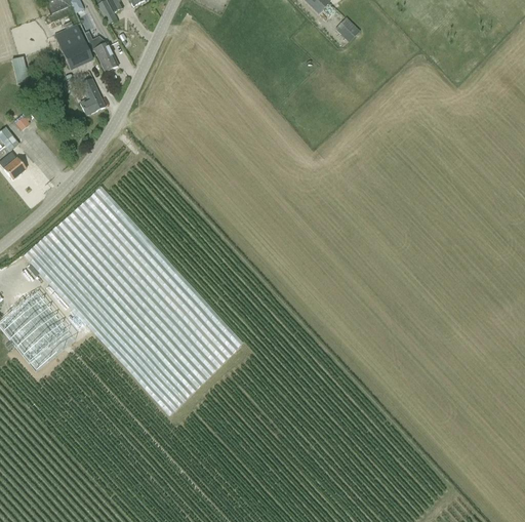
[(73,4),(76,11),(83,7),(80,0),(46,0),(51,12),(73,4)]
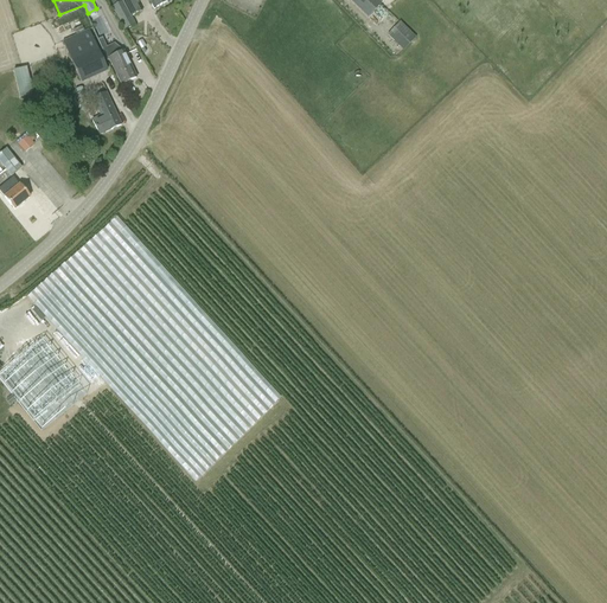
[(142,7),(138,0),(119,0),(110,4),(123,27),(135,21),(131,13),(142,7)]
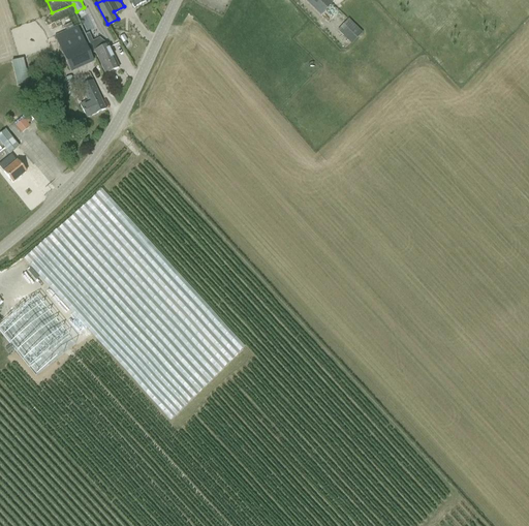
[(306,0),(320,13),(333,1),(332,0),(306,0)]
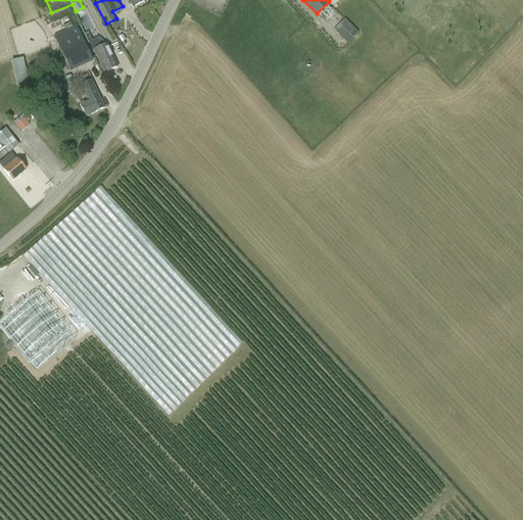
[(333,28),(346,41),(358,30),(344,16),(333,28)]
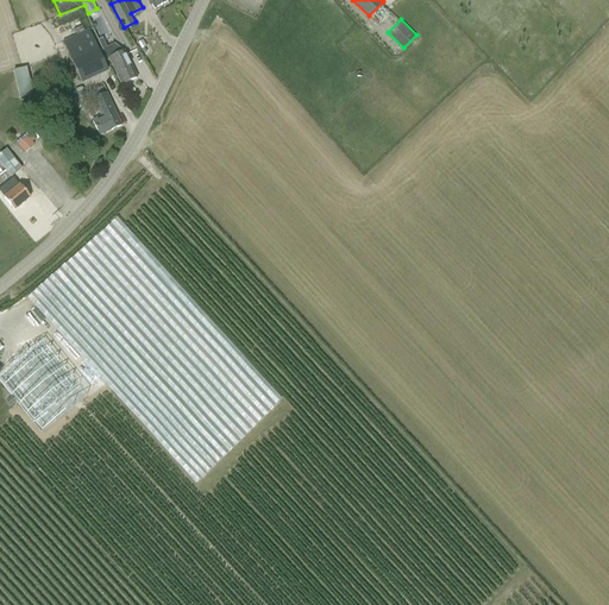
[(81,81),(98,73),(107,69),(88,26),(62,38),(81,81)]
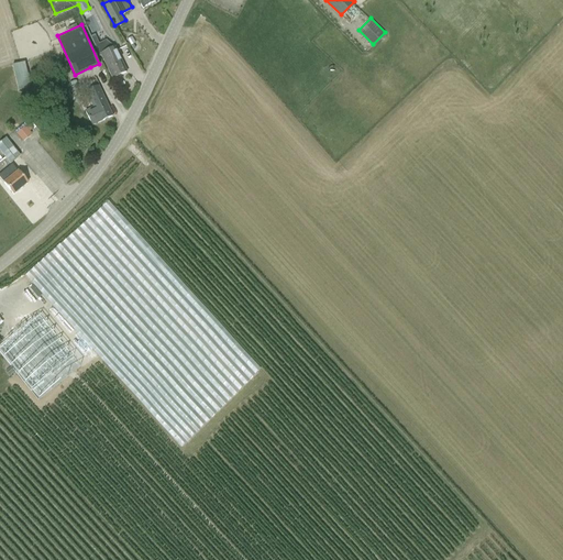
[(99,53),(100,52),(112,76),(125,69),(114,45),(106,37),(99,42),(95,33),(90,34),(99,53)]
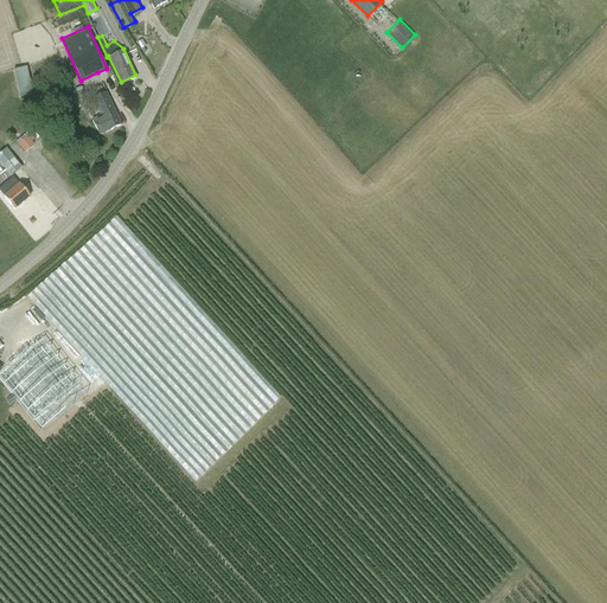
[(11,68),(20,96),(34,91),(25,63),(11,68)]
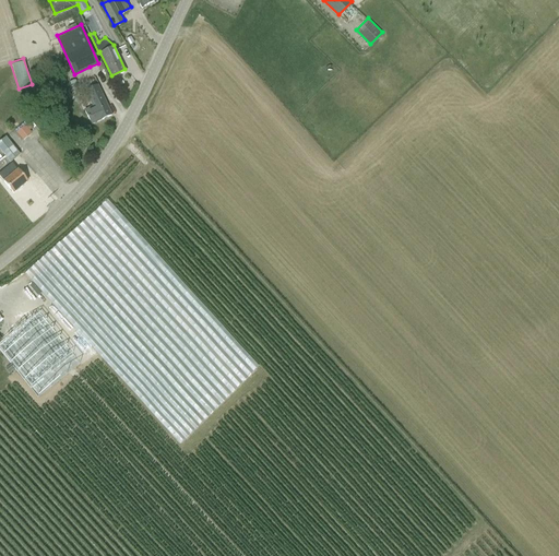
[(111,113),(102,92),(100,89),(95,92),(87,94),(92,104),(84,108),(86,110),(91,121),(111,113)]
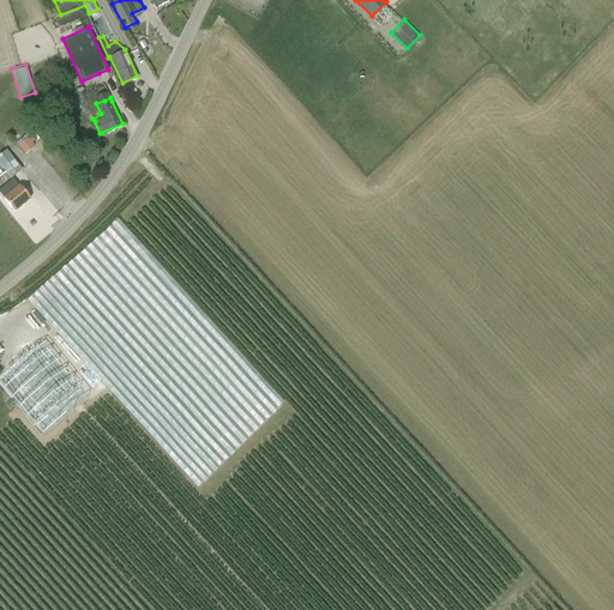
[(66,128),(59,131),(64,143),(70,140),(66,128)]
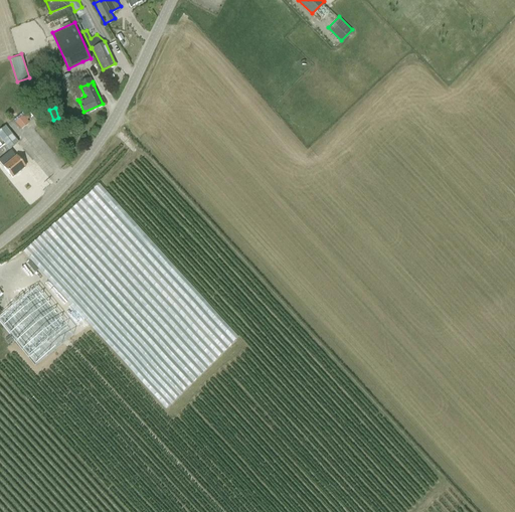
[(22,114),(15,120),(21,128),(29,121),(27,119),(31,116),(28,113),(24,116),(22,114)]
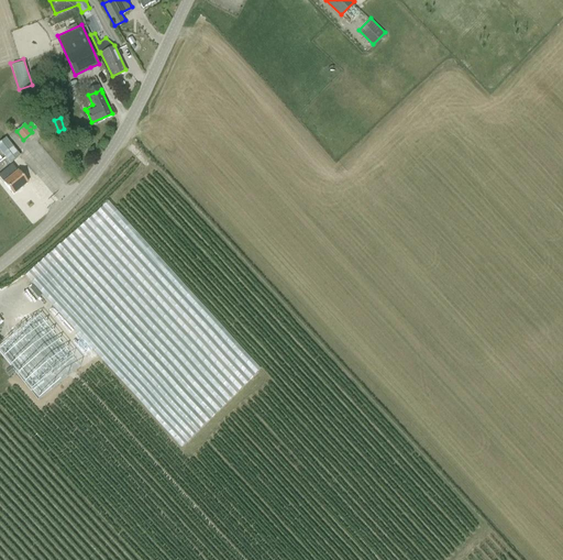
[(20,153),(6,135),(0,139),(0,149),(10,162),(20,153)]
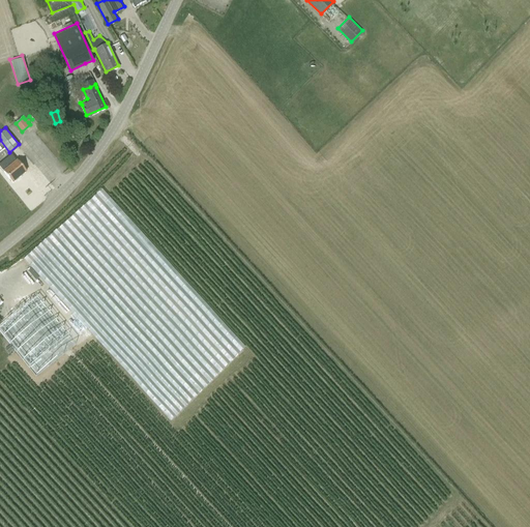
[(12,180),(26,170),(17,158),(12,152),(4,158),(0,162),(0,165),(3,170),(12,180)]
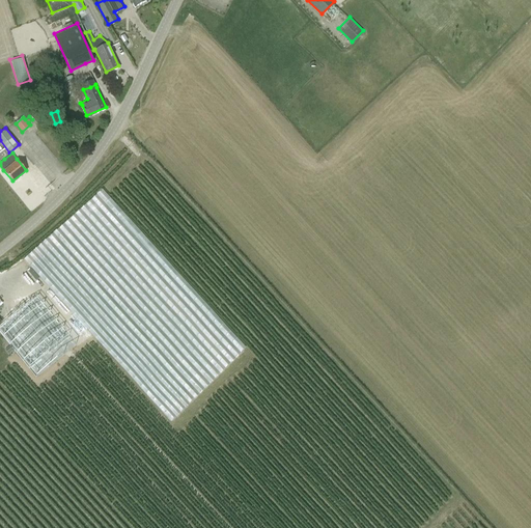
[(36,295),(0,324),(0,329),(35,373),(75,341),(36,295)]
